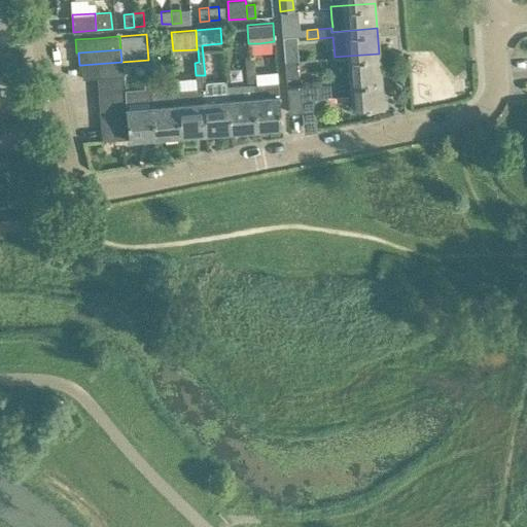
[(350,81),(381,78),(379,54),(348,56),(350,81)]
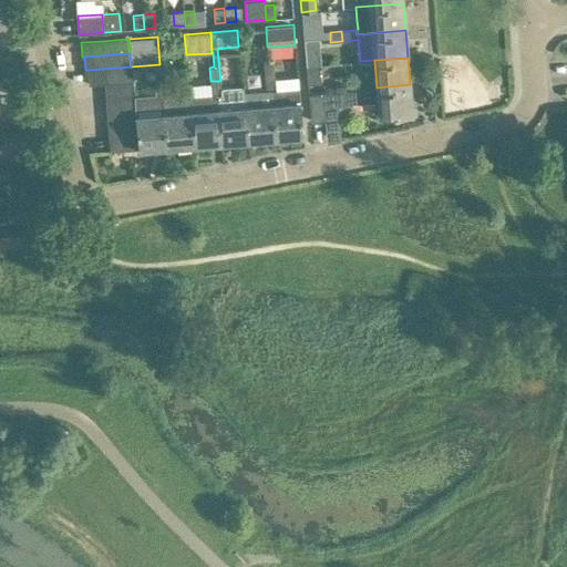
[(265,76),(275,75),(274,62),(264,63),(265,76)]
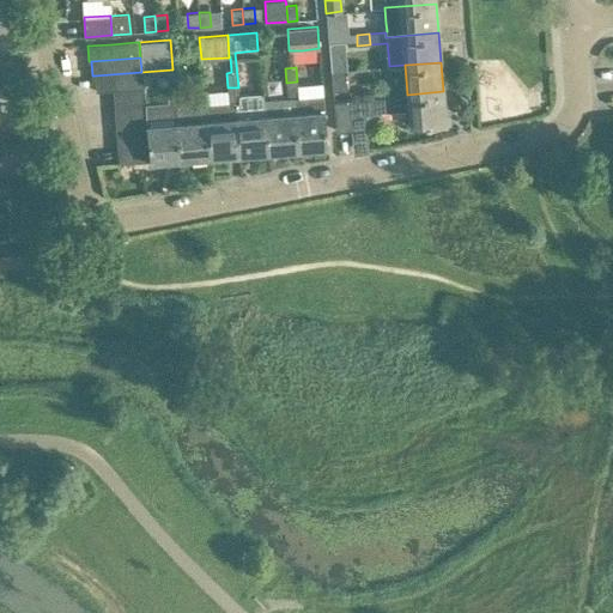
[(333,90),(347,89),(346,71),(332,72),(333,90)]
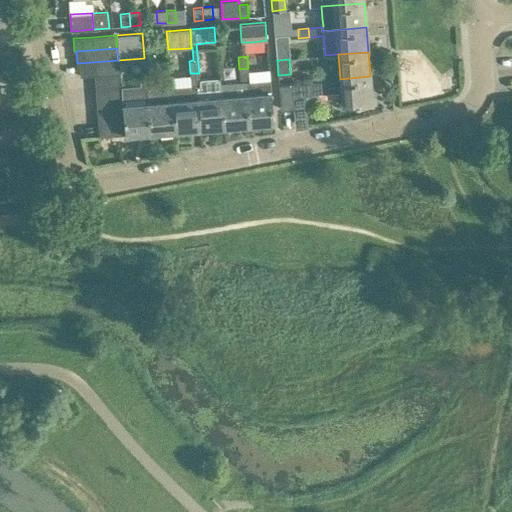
[(119,72),(118,60),(79,63),(80,76),(95,74),(119,72)]
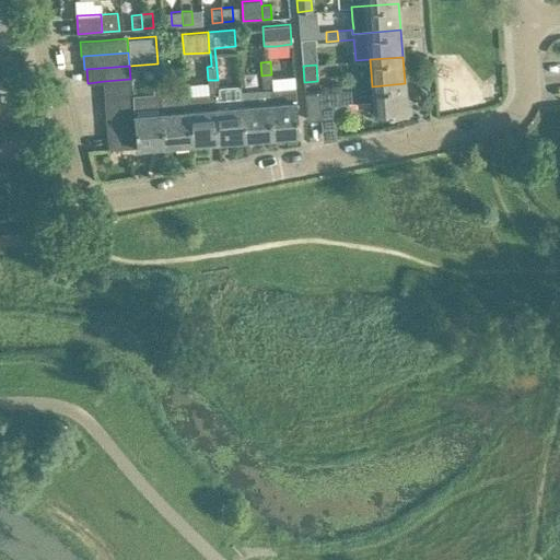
[(153,84),(163,84),(162,70),(152,71),(153,84)]
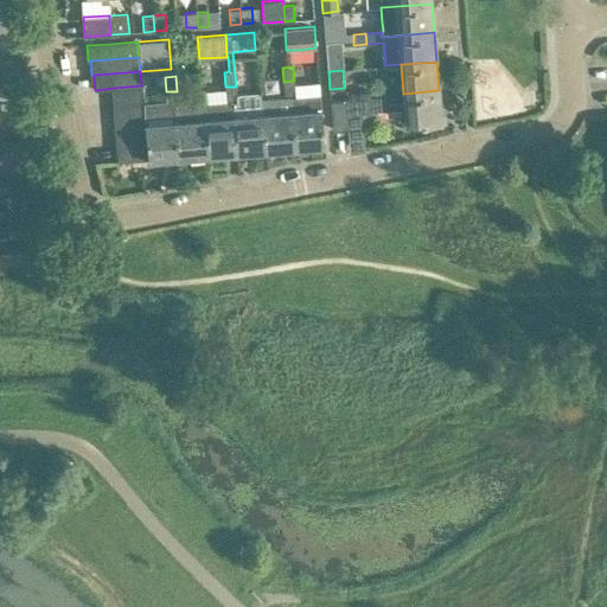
[(320,80),(294,83),(295,95),(321,91),(320,80)]
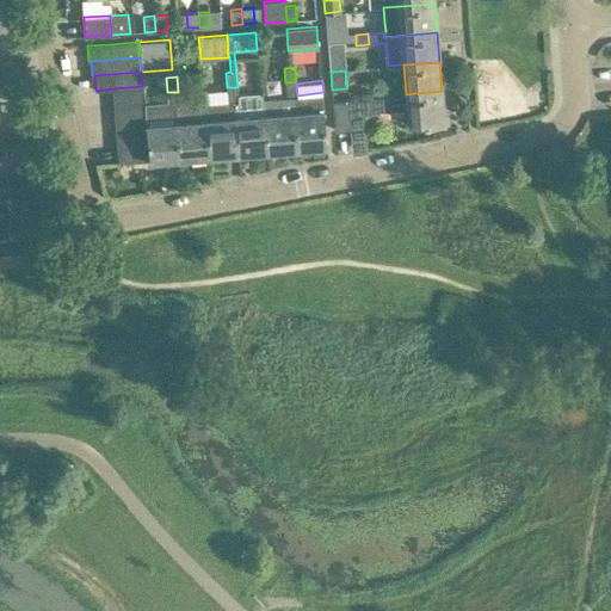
[(287,97),(263,99),(261,99),(265,150),(295,148),(291,97),(296,97),(296,85),(296,81),(285,82),(287,97)]
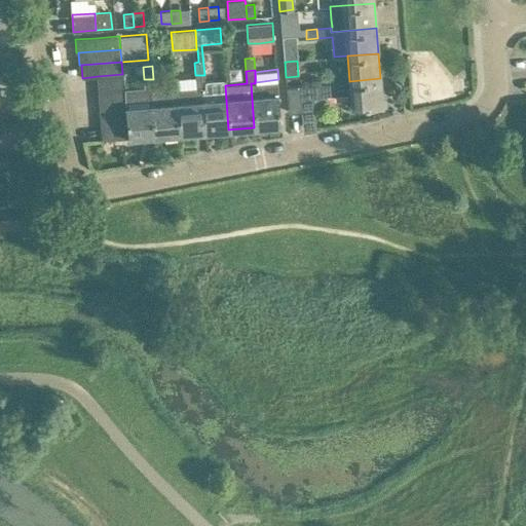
[(123,87),(122,74),(98,76),(99,89),(123,87)]
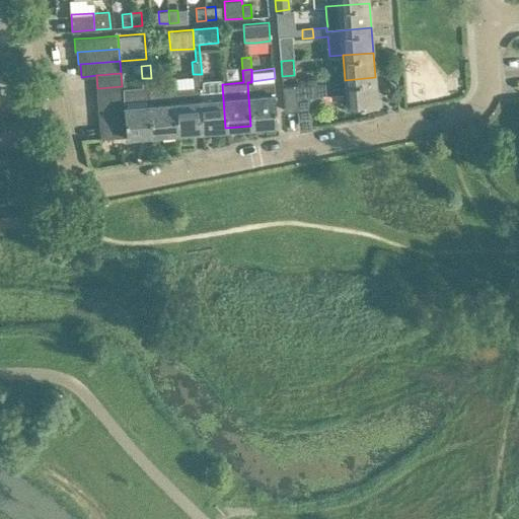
[(173,90),(172,90),(176,132),(201,130),(198,86),(202,86),(202,81),(203,81),(202,74),(193,74),(194,86),(173,88),(173,90)]
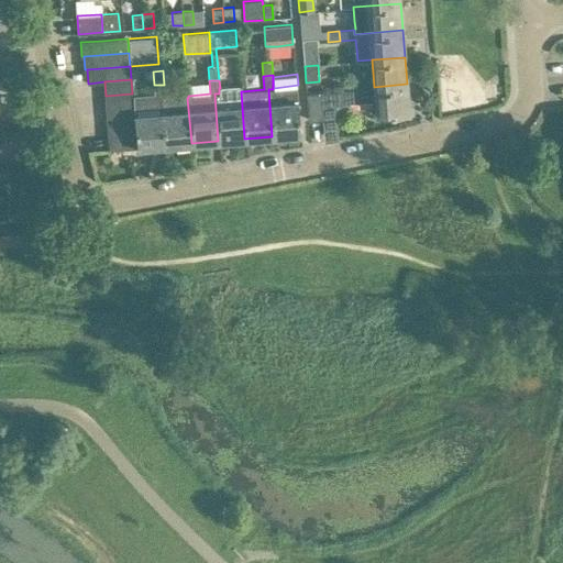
[(331,90),(320,91),(322,119),(335,118),(341,118),(349,117),(348,102),(375,100),(376,114),(409,112),(407,84),(374,87),(374,88),(342,90),(342,89),(333,90),(331,90)]
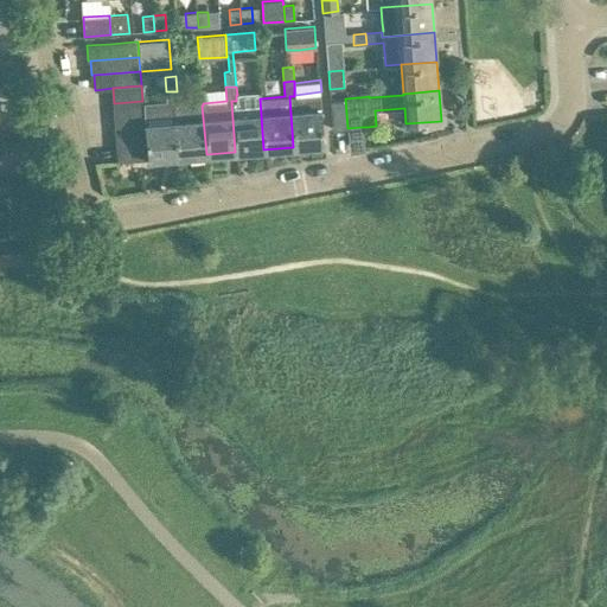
[(167,107),(173,107),(178,106),(178,100),(177,91),(166,91),(167,100),(167,107)]
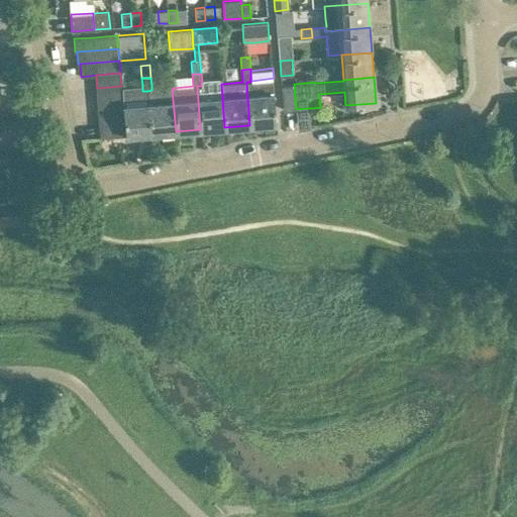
[(221,80),(202,81),(201,81),(201,86),(197,86),(200,129),(224,127),(221,84),(222,84),(221,80)]
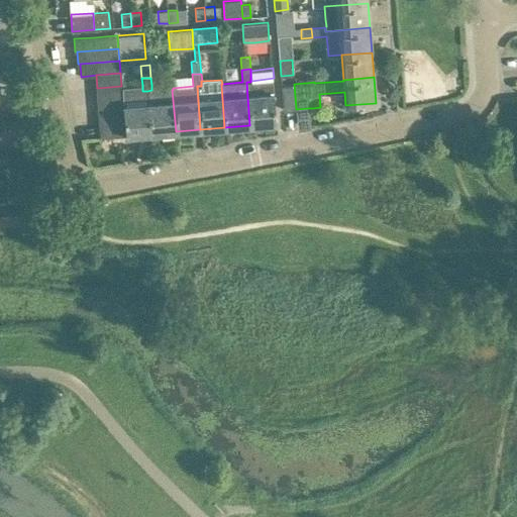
[(249,125),(276,123),(273,80),(250,82),(246,82),(249,125)]
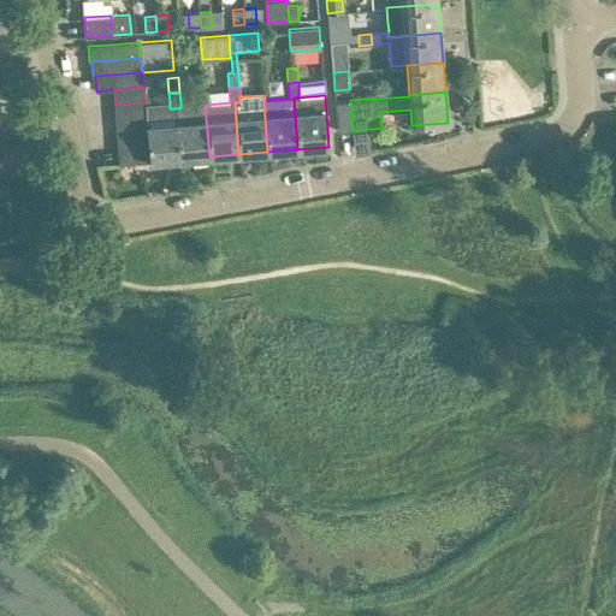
[(350,100),(335,101),(337,131),(353,130),(350,100)]
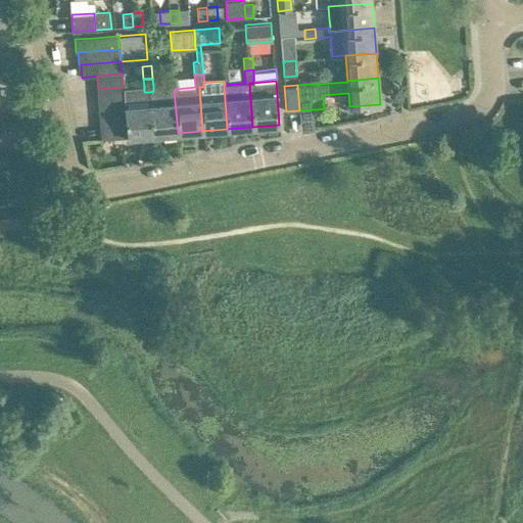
[(126,125),(101,127),(102,139),(152,135),(149,92),(144,92),(144,86),(123,88),(124,99),(124,105),(125,111),(126,125)]
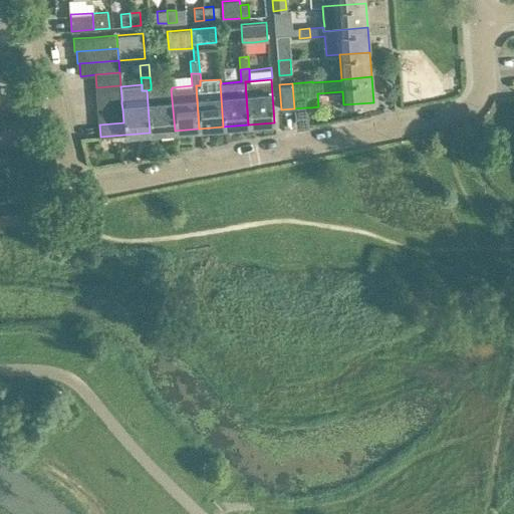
[(151,84),(151,89),(147,90),(150,133),(175,131),(171,89),(160,90),(159,84),(151,84)]
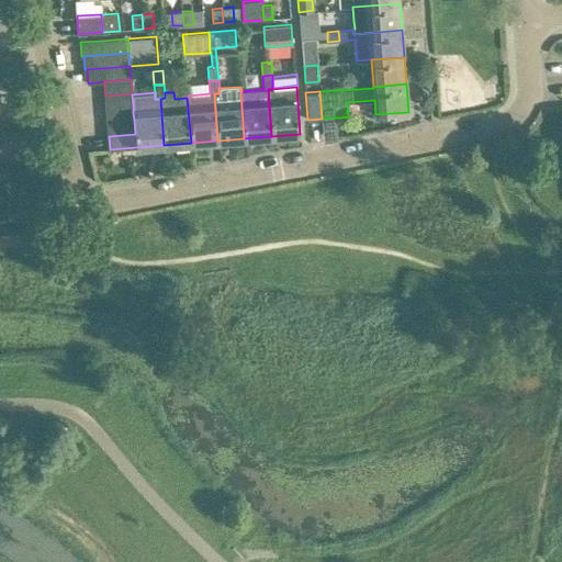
[(132,93),(105,96),(107,109),(133,107),(132,93)]
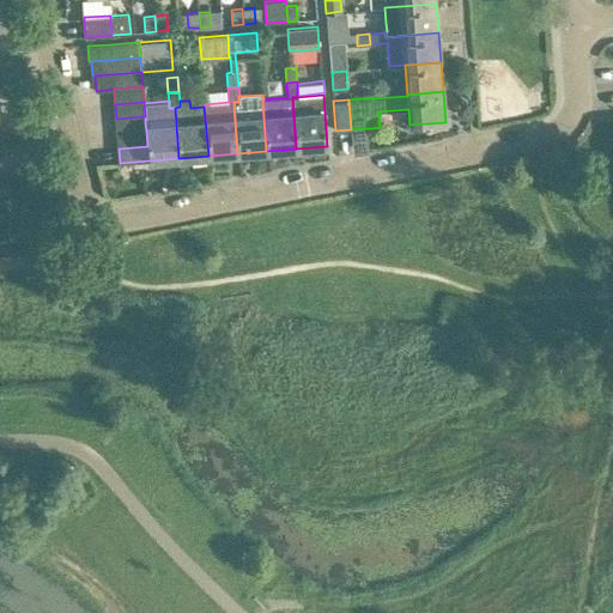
[(146,131),(145,123),(145,116),(116,119),(117,133),(146,131)]
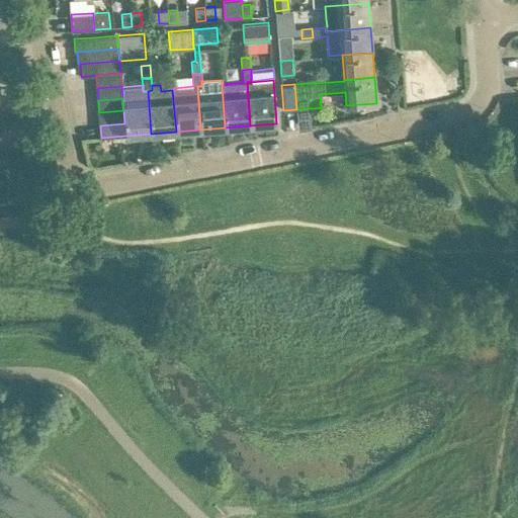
[(124,123),(123,110),(99,112),(100,125),(124,123)]
